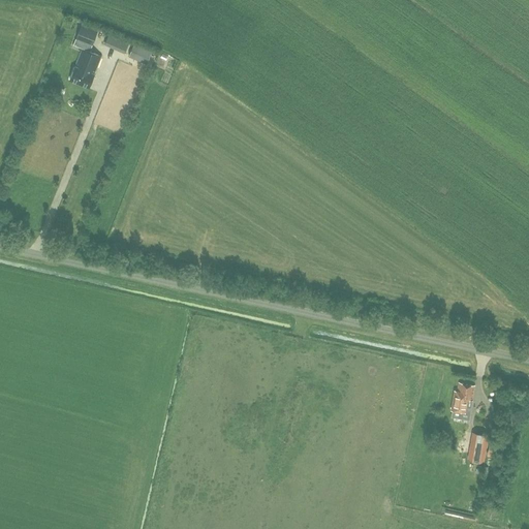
[(97,31),(82,26),(78,35),(93,41),(97,31)]
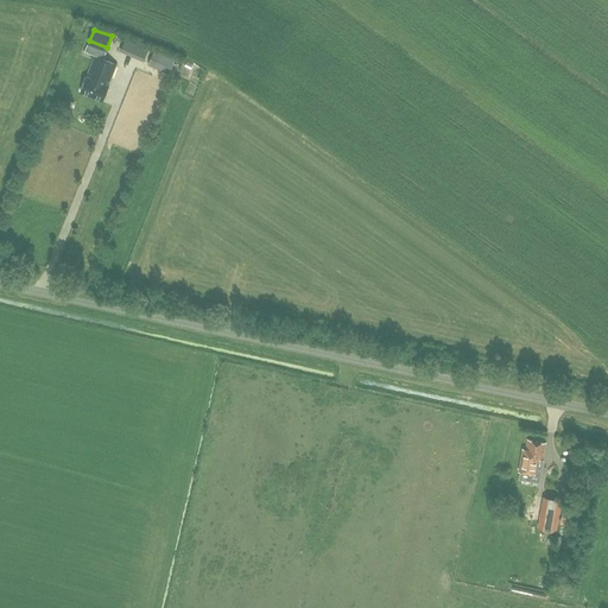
[(171,68),(175,61),(153,51),(149,64),(154,68),(157,62),(171,68)]
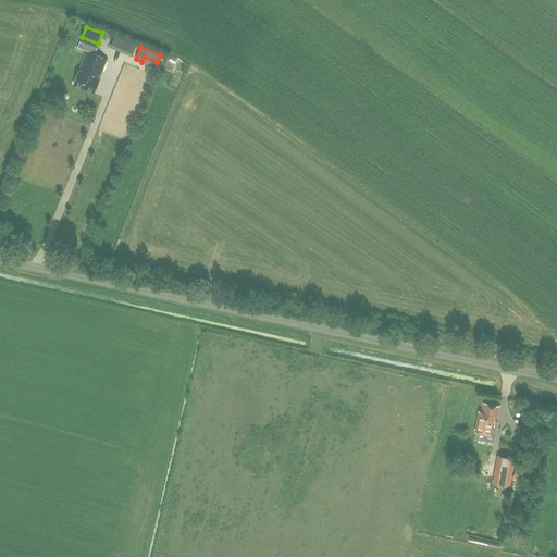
[(79,70),(73,84),(94,91),(99,77),(107,59),(87,51),(79,70)]
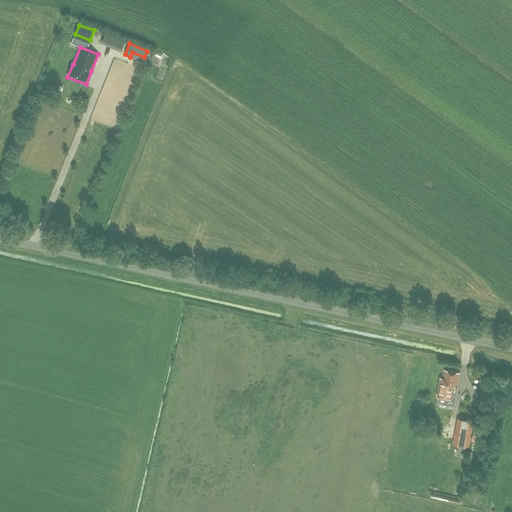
[(440,378),(436,397),(450,399),(453,387),(456,388),(459,373),(444,370),(442,378),(440,378)]
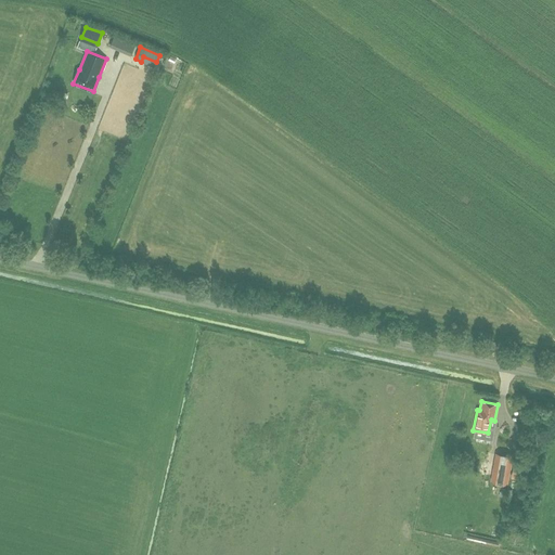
[(493,475),(506,477),(510,457),(497,455),(493,475)]
